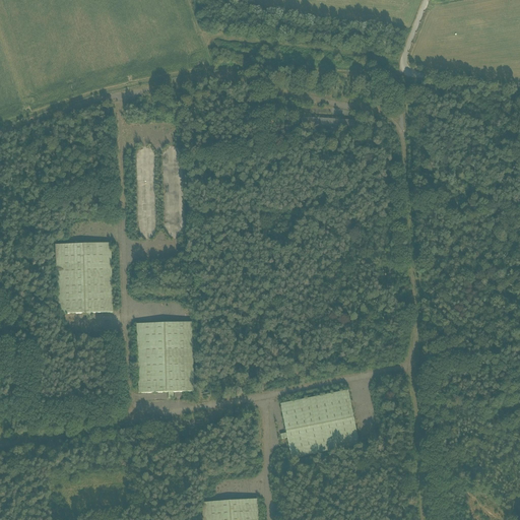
[(63,245),(55,245),(57,314),(86,314),(86,320),(91,319),(91,313),(113,313),(111,244),(63,245)]
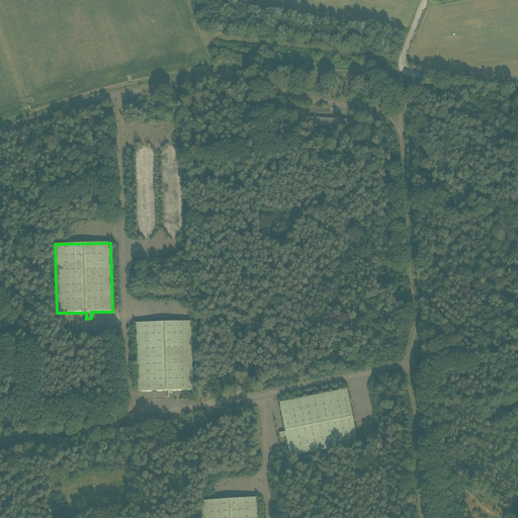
[(191,322),(137,324),(138,392),(168,392),(168,398),(172,397),(172,391),(187,391),(193,391),(191,322)]
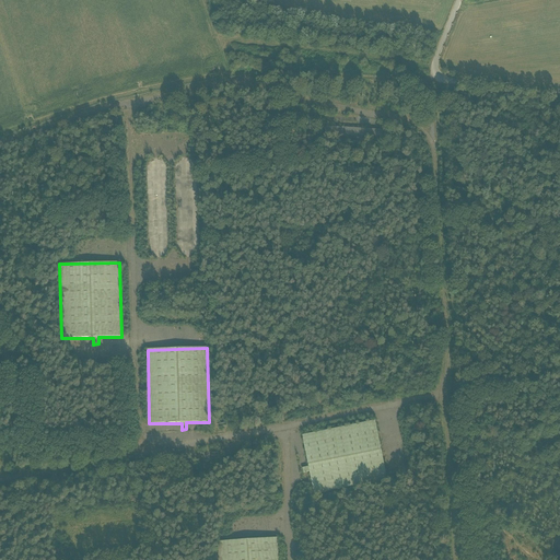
[(375,421),(302,435),(308,467),(302,468),(303,474),(310,471),(312,485),(314,494),(387,480),(375,421)]
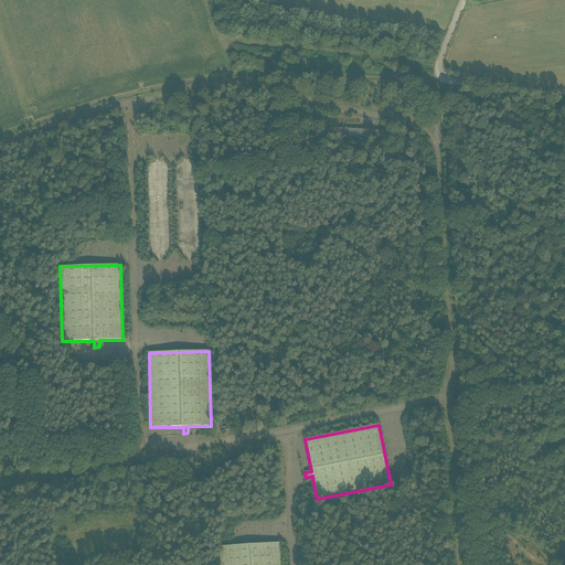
[(228,546),(220,547),(221,564),(280,564),(279,543),(228,546)]
